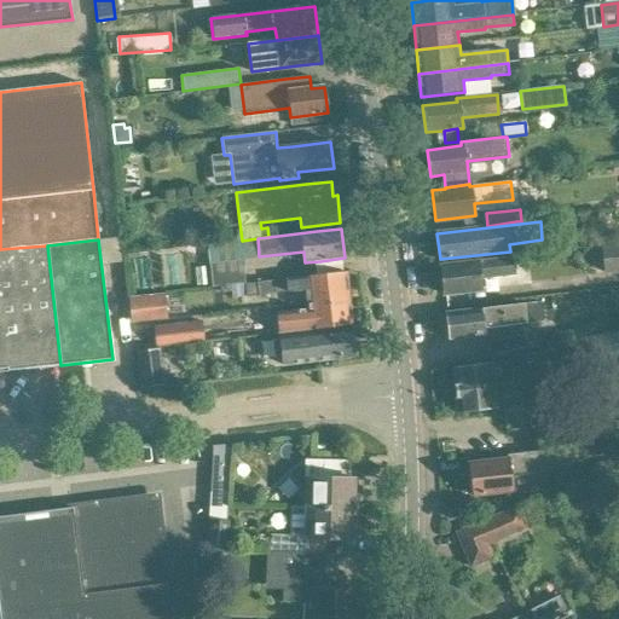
[(618,242),(601,244),(605,272),(618,270),(618,242)]
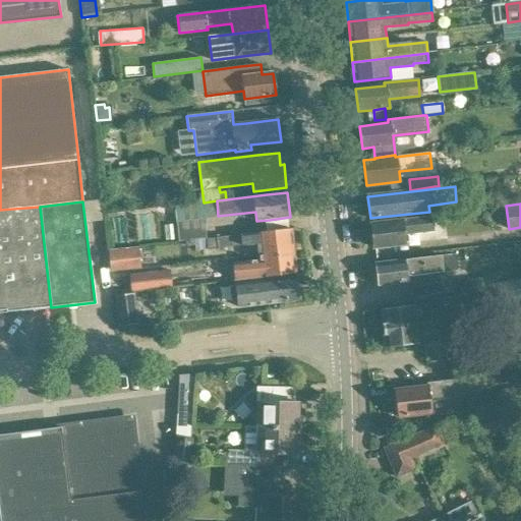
[(40,207),(0,210),(0,312),(51,307),(40,207)]
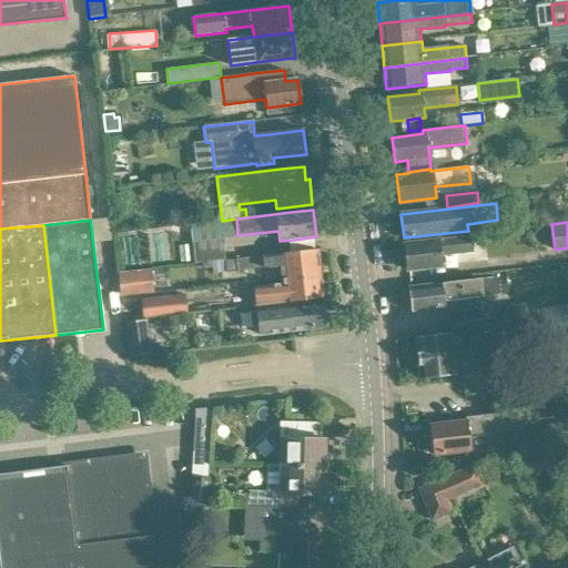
[(472,236),(426,242),(404,244),(407,270),(443,266),(442,256),(474,253),(472,236)]
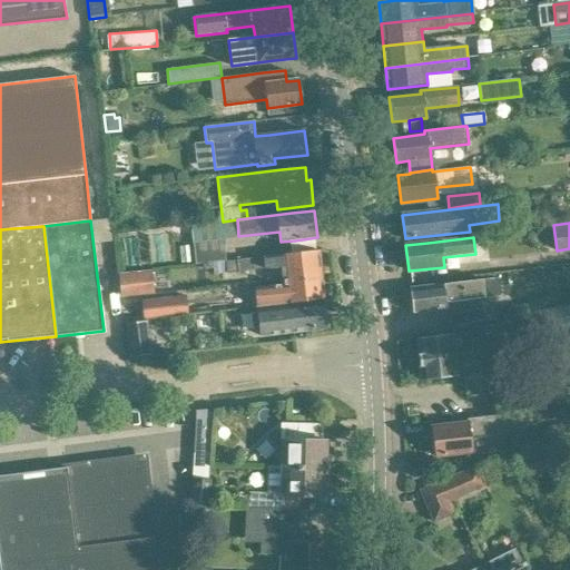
[(196,264),(226,261),(223,238),(194,242),(196,264)]
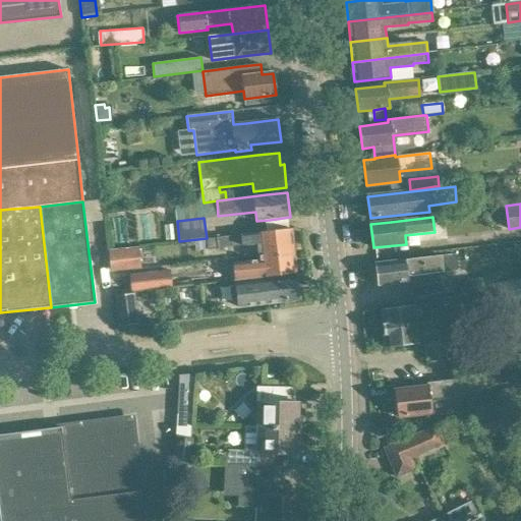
[(291,229),(221,237),(206,239),(208,250),(223,248),(257,244),(258,253),(293,249),(291,229)]
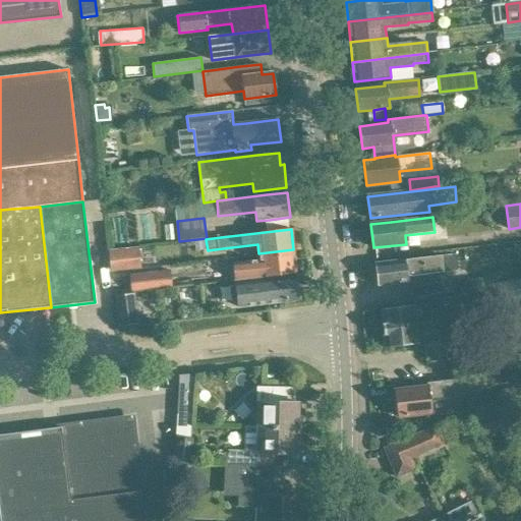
[(110,266),(116,273),(140,270),(139,251),(110,254),(110,266)]
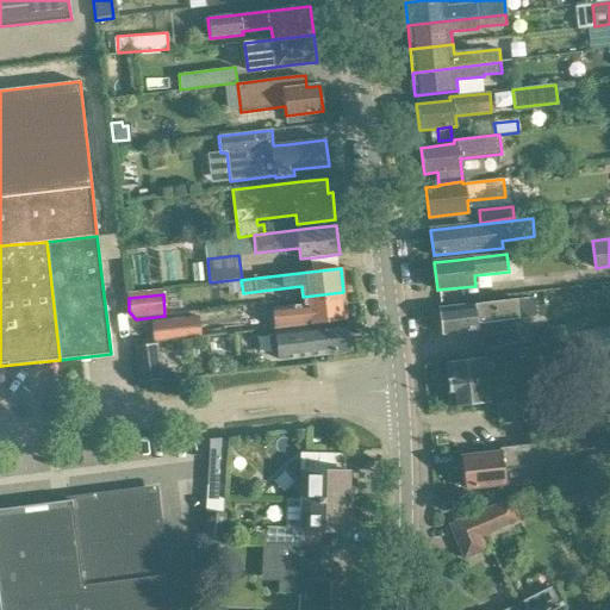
[(274,309),(275,318),(277,329),(347,321),(344,297),(303,302),(304,305),(274,309)]
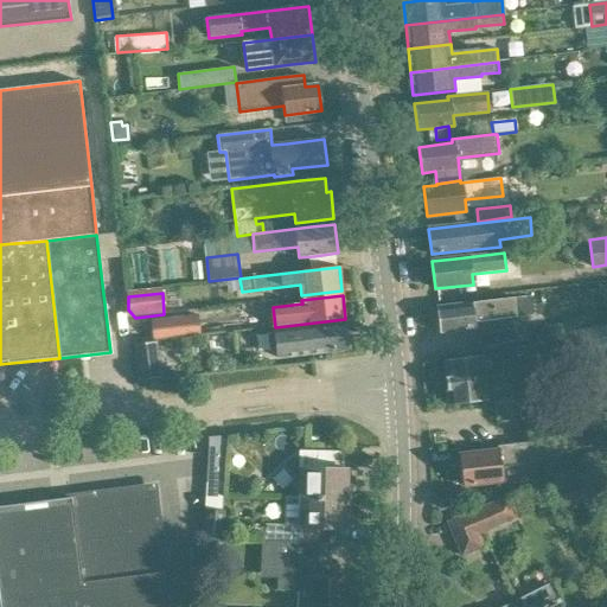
[(513,298),(461,304),(438,307),(440,332),(477,328),(477,324),(516,319),(516,314),(535,312),(534,296),(513,298)]
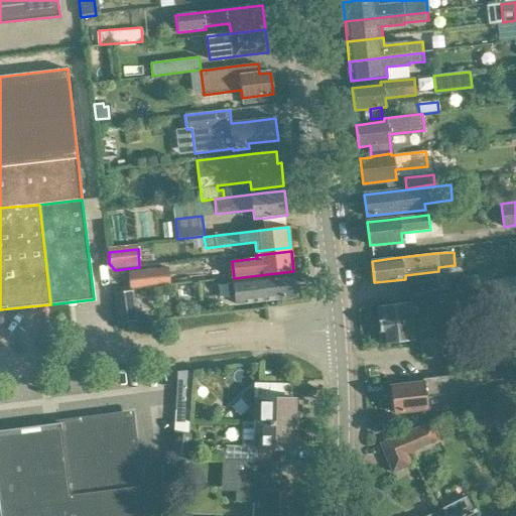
[(128,272),(130,288),(168,284),(166,267),(128,272)]
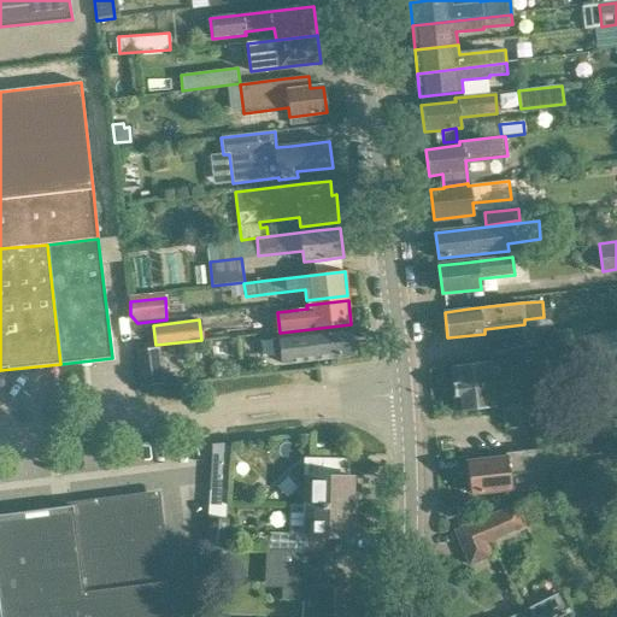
[(277,336),(278,352),(280,363),(354,354),(352,328),(277,336)]
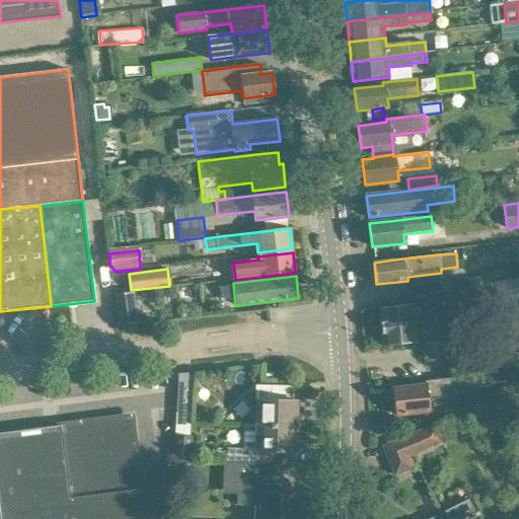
[(443,289),(440,279),(410,286),(412,296),(443,289)]
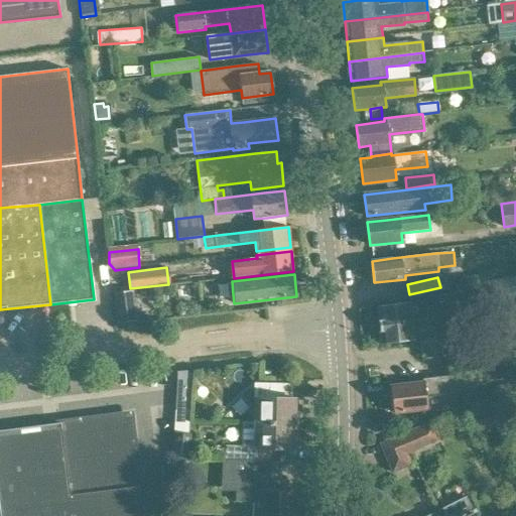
[(133,290),(113,292),(117,325),(137,323),(137,320),(133,320),(129,292),(133,291),(133,290)]
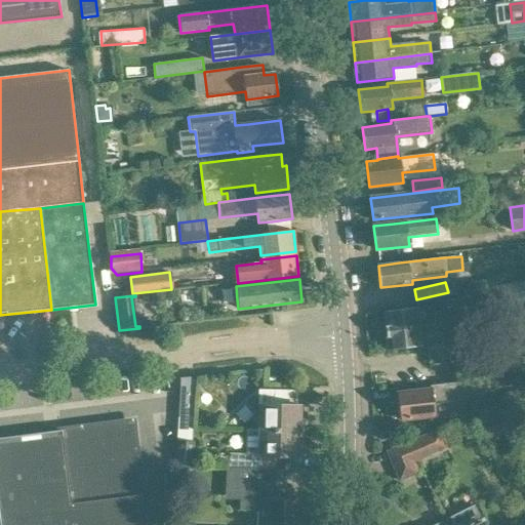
[(404,311),(384,313),(389,350),(409,347),(420,346),(419,330),(418,326),(473,313),(471,304),(470,296),(416,310),(416,309),(404,311)]
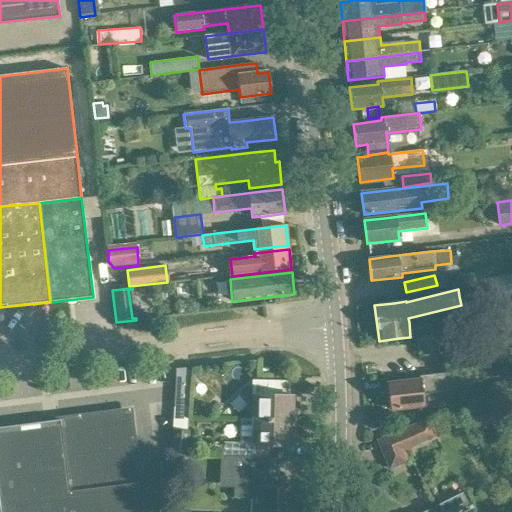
[(439,354),(437,339),(417,341),(419,356),(439,354)]
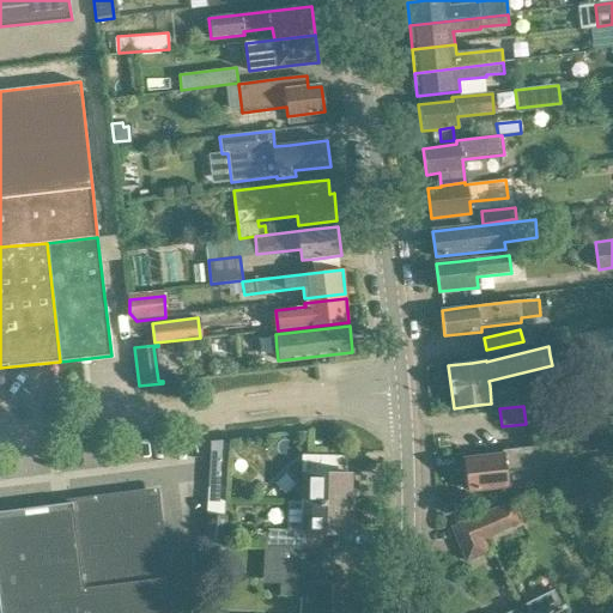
[(210,441),(208,485),(224,486),(228,439),(210,441)]
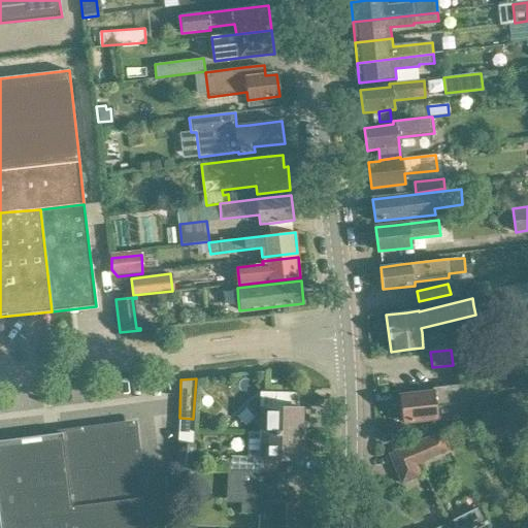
[(403,422),(423,420),(437,418),(436,406),(468,402),(466,385),(433,388),(433,392),(400,396),(403,422)]
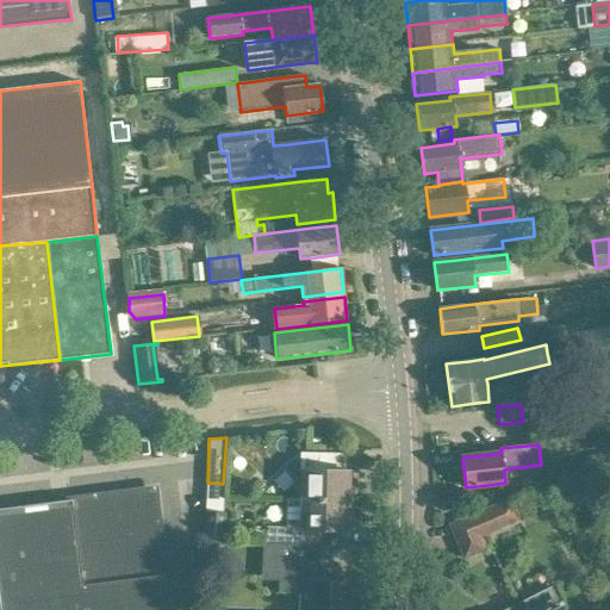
[(302,500),(353,502),(353,487),(349,486),(349,472),(343,472),(343,458),(344,458),(344,455),(303,454),(302,500)]
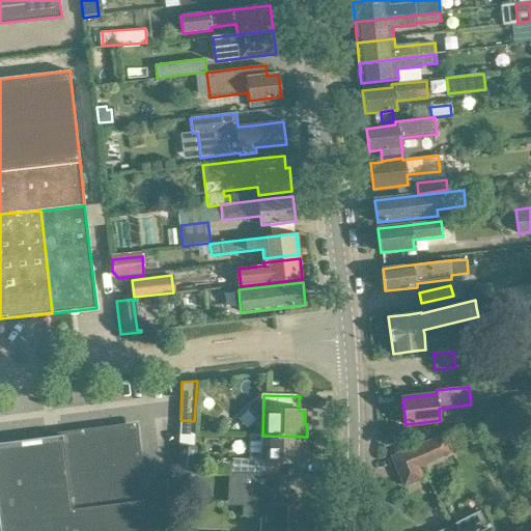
[(180,420),(179,445),(194,445),(194,421),(180,420)]
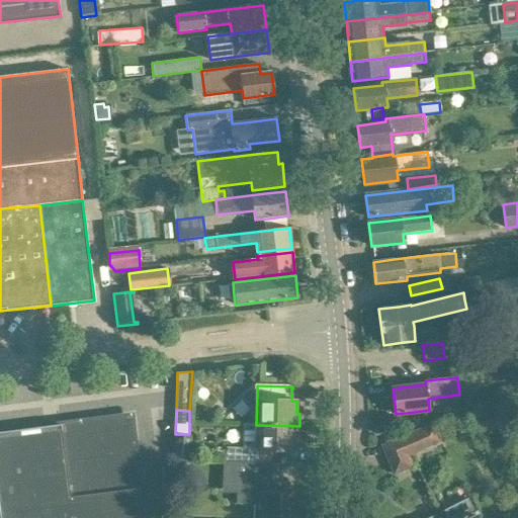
[(0,432),(0,517),(144,517),(141,488),(139,488),(130,418),(62,426),(61,425),(0,432)]
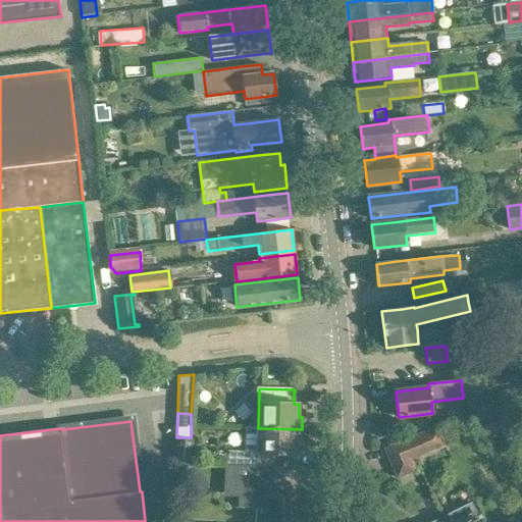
[(435,427),(405,440),(415,459),(433,451),(430,445),(441,439),(435,427)]
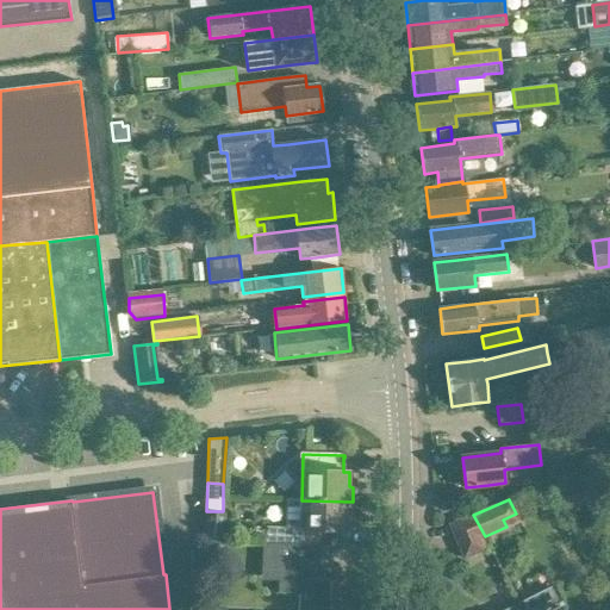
[(266,527),(266,543),(319,546),(319,530),(348,531),(348,517),(352,517),(353,502),(302,500),(287,500),(286,527),(266,527)]
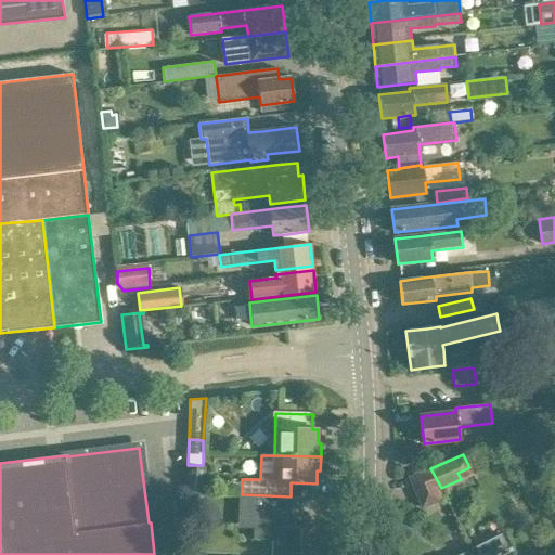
[(188,465),(186,491),(205,492),(206,465),(203,465),(188,465)]
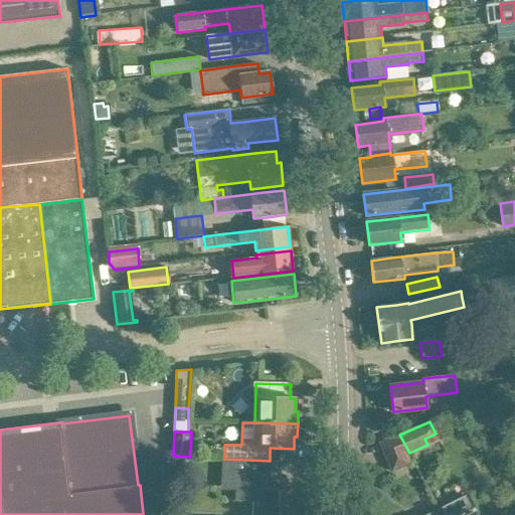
[(409,453),(399,435),(379,443),(389,466),(410,457),(408,453),(409,453)]
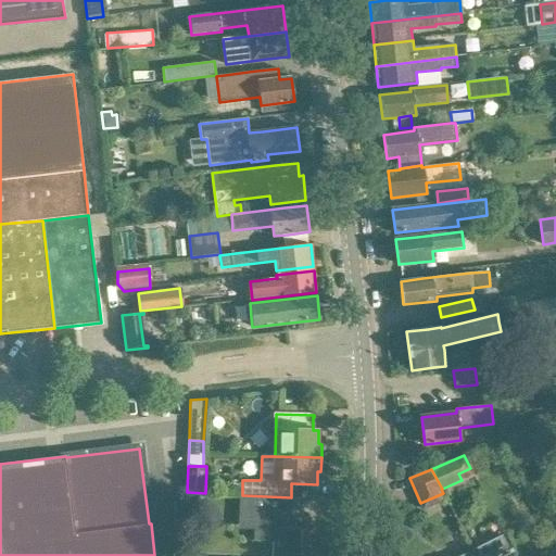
[(291,497),(242,495),(239,495),(239,528),(244,528),(255,528),(255,539),(268,539),(268,541),(281,541),(280,555),(318,555),(319,529),(301,529),(301,514),(302,514),(302,512),(290,512),(291,497)]
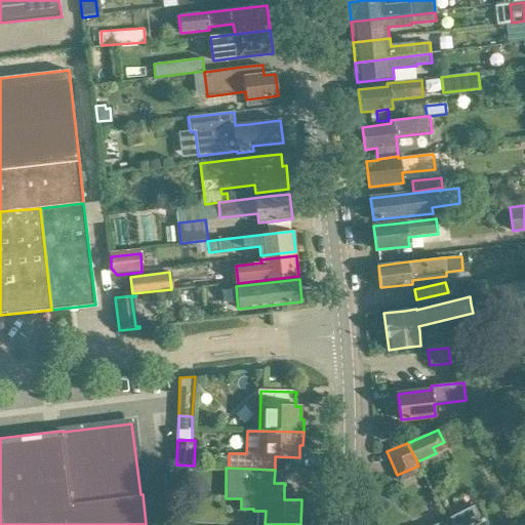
[(483,524),(474,506),(446,519),(449,524),(483,524)]
